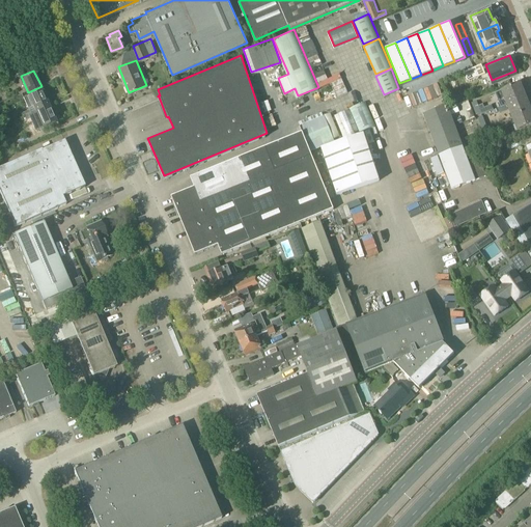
[(530,109),(520,81),(496,90),(500,102),(501,104),(507,102),(518,128),(530,121),(530,109)]
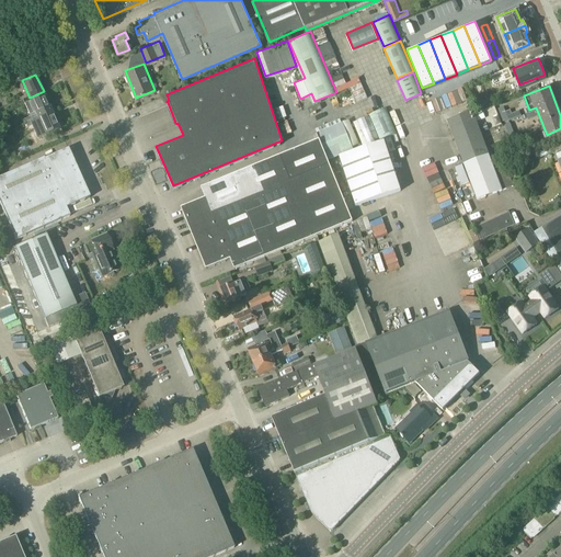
[(44,91),(30,98),(24,101),(30,112),(35,109),(37,115),(52,109),(44,91)]
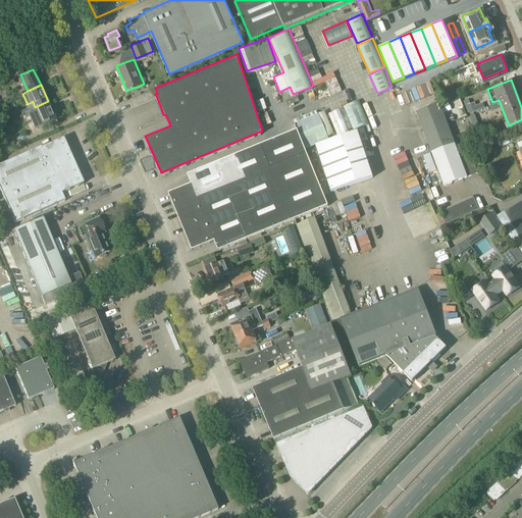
[(463,98),(468,110),(473,108),(468,96),(463,98)]
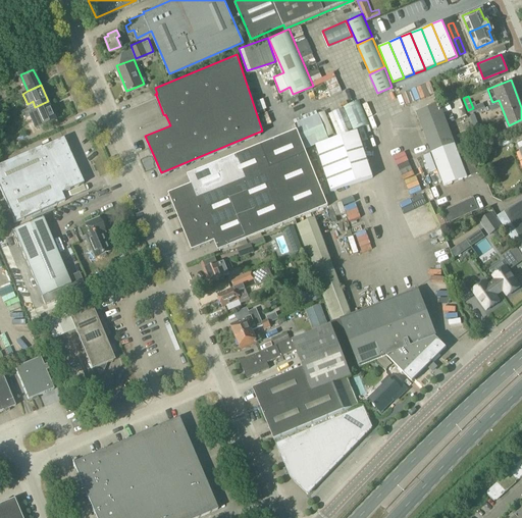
[(359,98),(344,104),(353,127),(368,121),(359,98)]
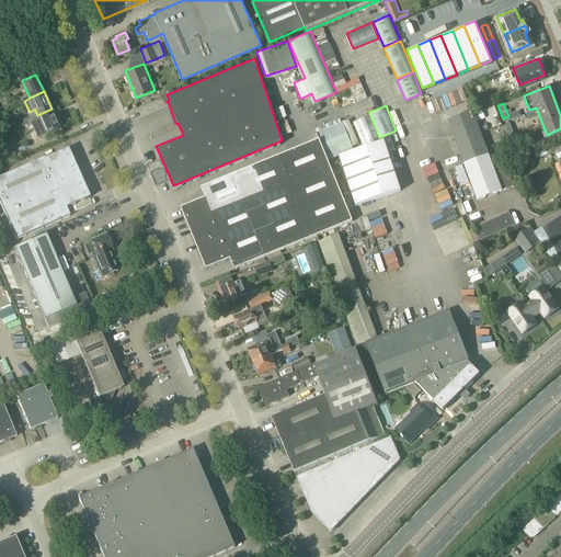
[(52,109),(37,115),(45,132),(59,126),(52,109)]
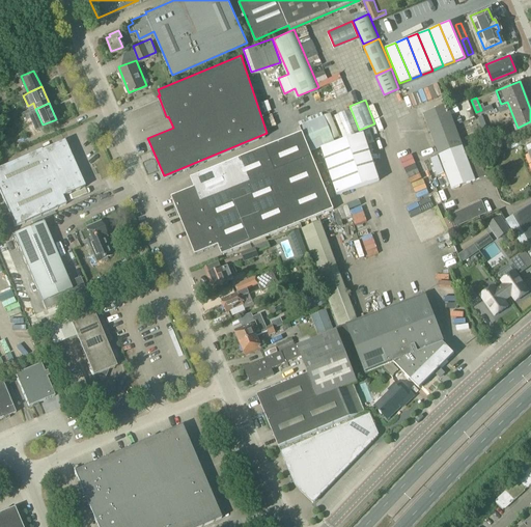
[(447,103),(424,111),(451,186),(485,173),(478,151),(471,155),(468,146),(464,148),(447,103)]
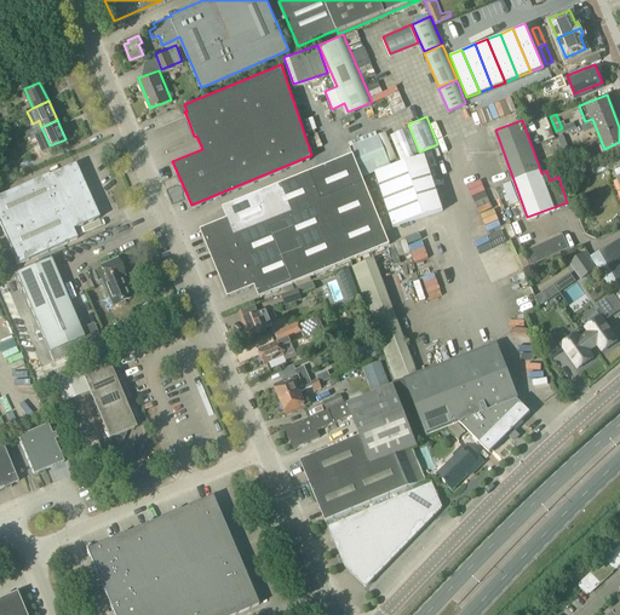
[(532,120),(524,122),(528,130),(535,127),(532,120)]
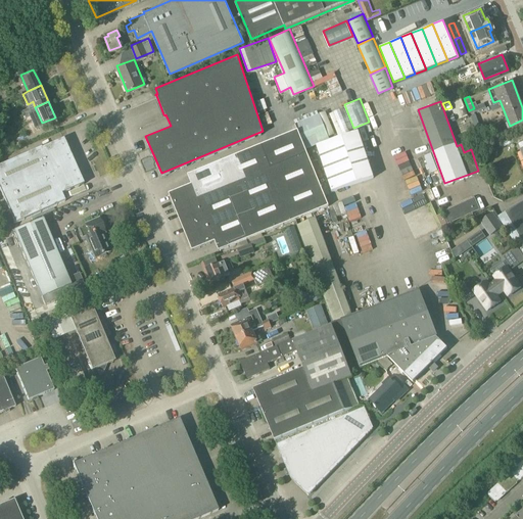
[(325,109),(320,111),(328,134),(334,131),(325,109)]
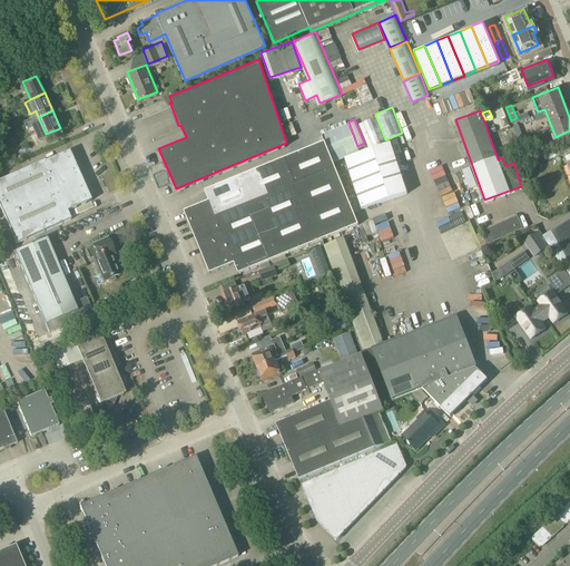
[(322,132),(324,139),(204,187),(208,198),(183,208),(208,270),(233,260),(237,270),(357,222),(333,159),(359,149),(347,122),(322,132)]
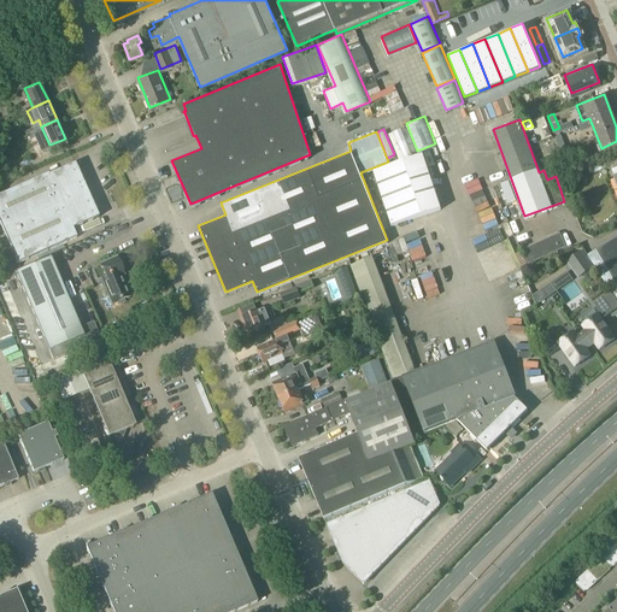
[(565,163),(571,160),(570,157),(568,151),(560,131),(556,134),(554,135),(565,163)]
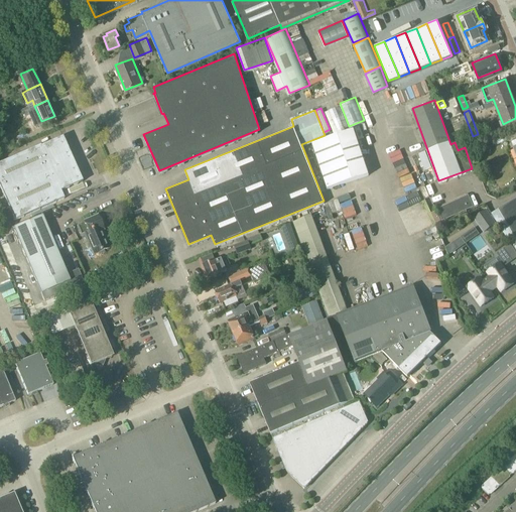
[(354,126),(358,137),(364,135),(360,124),(354,126)]
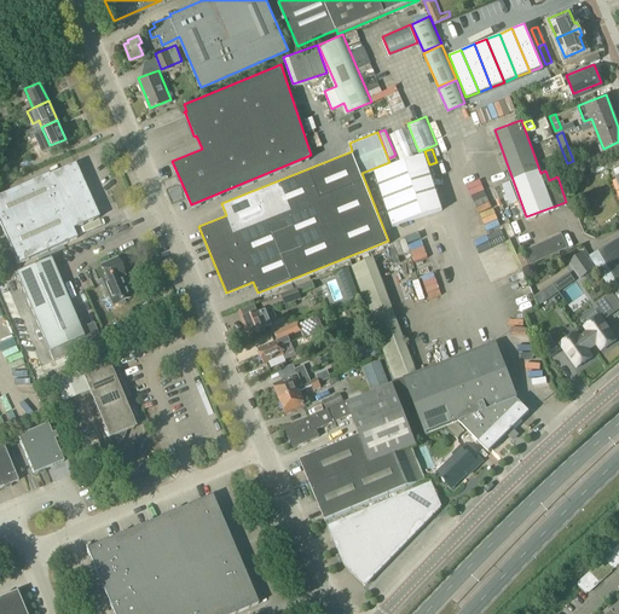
[(375,169),(392,224),(441,207),(424,154),(375,169)]
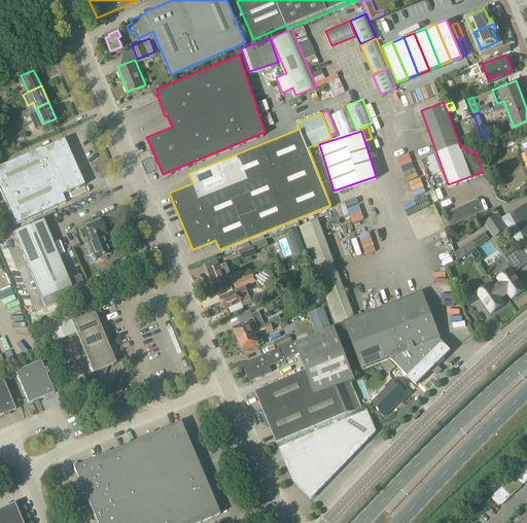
[(40,145),(0,163),(0,188),(14,221),(65,200),(62,193),(83,182),(64,137),(41,146),(40,145)]
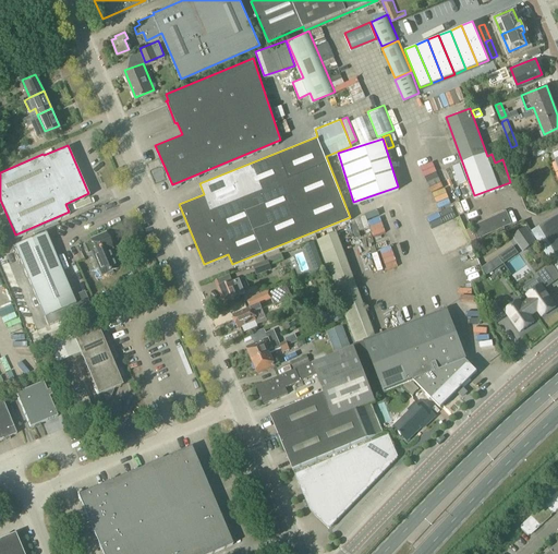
[(521,158),(513,155),(509,164),(517,167),(521,158)]
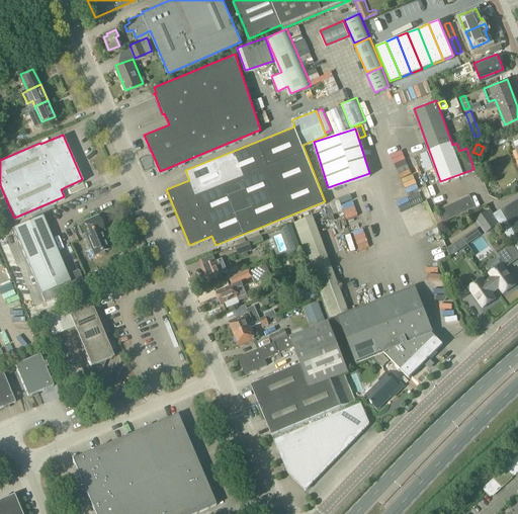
[(443,220),(476,204),(469,193),(438,207),(443,220)]
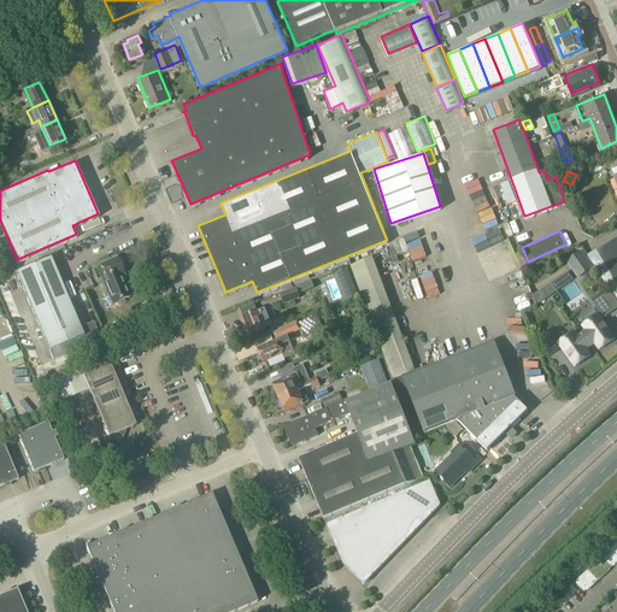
[(616,234),(597,246),(595,247),(604,260),(597,265),(612,292),(613,293),(615,292),(616,295),(616,234)]
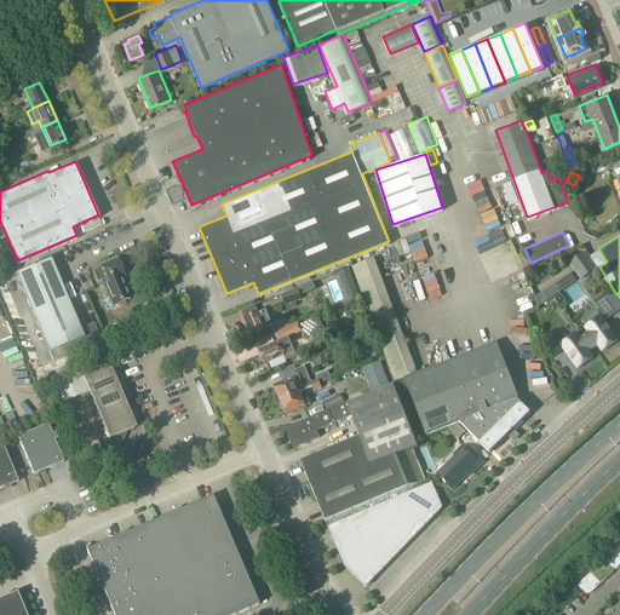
[(530,262),(524,249),(517,253),(523,265),(530,262)]
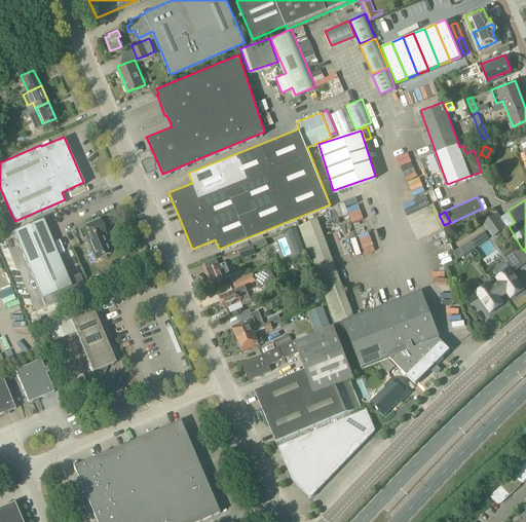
[(493,233),(504,225),(495,212),(484,220),(493,233)]
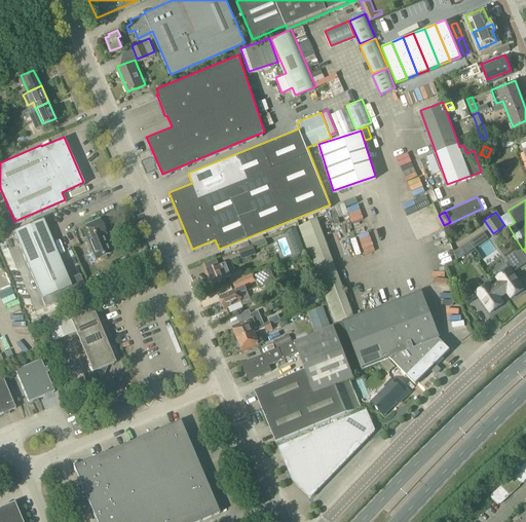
[(42,217),(13,229),(42,296),(71,284),(43,217),(42,216),(42,217)]
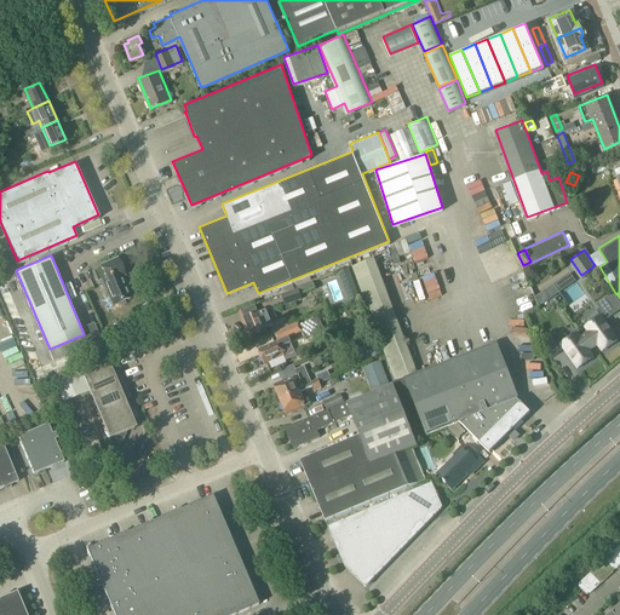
[(118,254),(101,262),(102,264),(93,268),(97,277),(102,275),(113,302),(130,294),(121,274),(125,272),(122,266),(124,266),(121,259),(120,260),(118,254)]
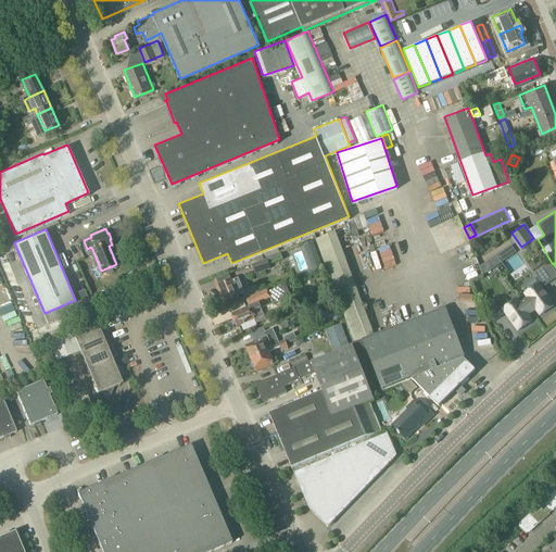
[(303,241),(313,267),(323,264),(313,237),(303,241)]
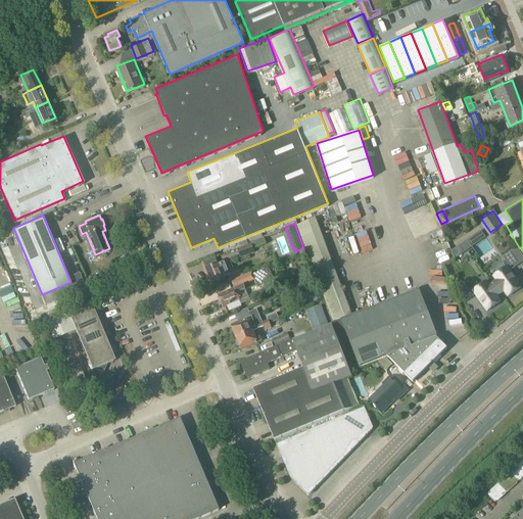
[(251,239),(253,244),(265,240),(263,235),(251,239)]
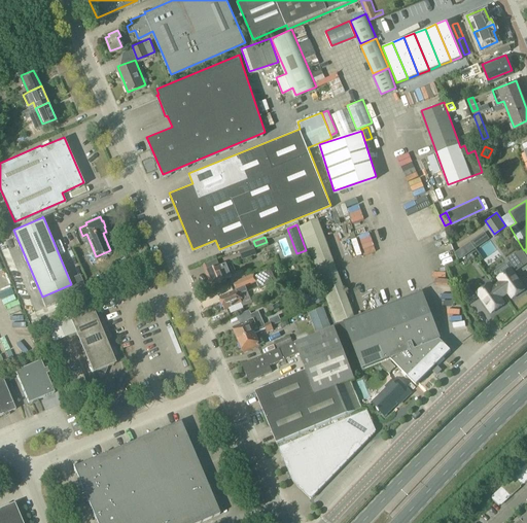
[(242,256),(256,252),(253,243),(239,248),(242,256)]
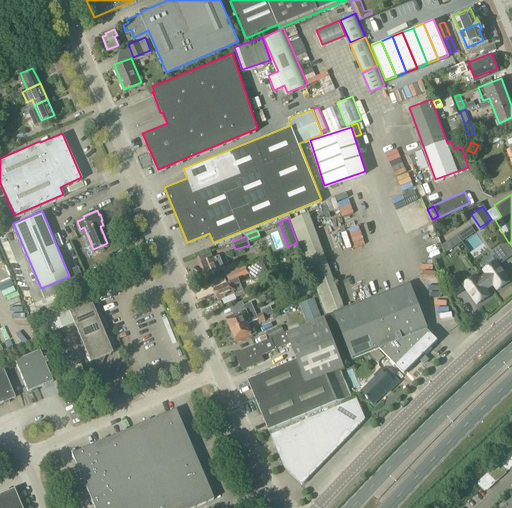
[(447,249),(454,244),(451,239),(443,244),(447,249)]
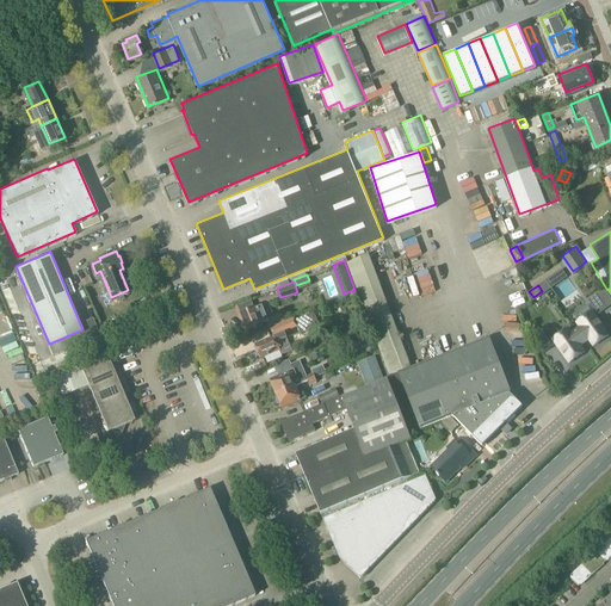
[(587,297),(598,311),(606,305),(596,291),(587,297)]
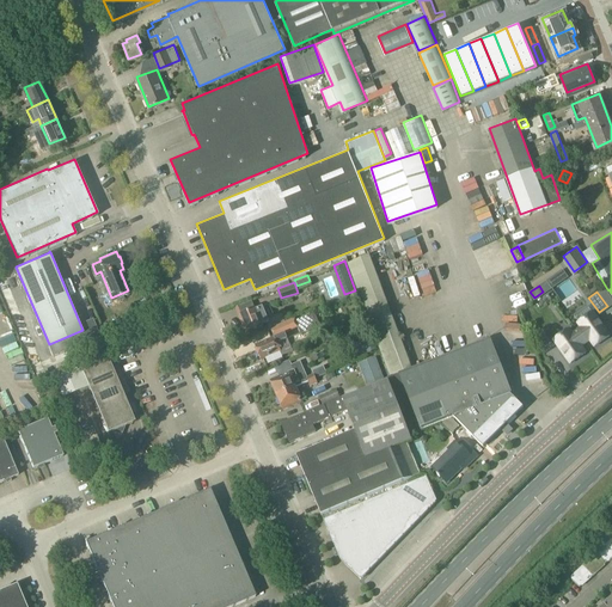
[(251,296),(238,302),(242,311),(240,312),(246,329),(263,322),(263,320),(269,318),(267,311),(269,310),(267,302),(263,304),(257,306),(257,305),(256,305),(251,296)]
